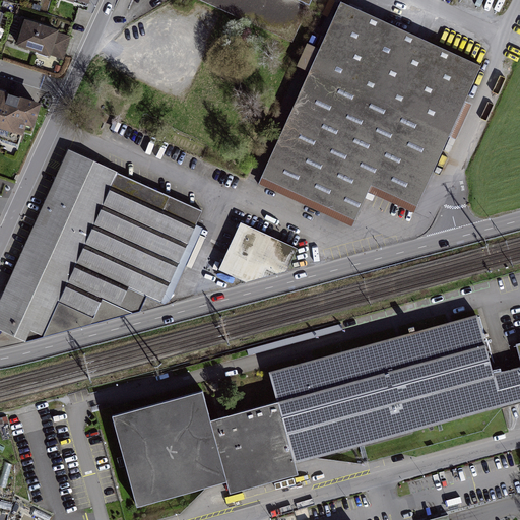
[(88,0),(58,0),(58,1),(85,10),(88,0)]
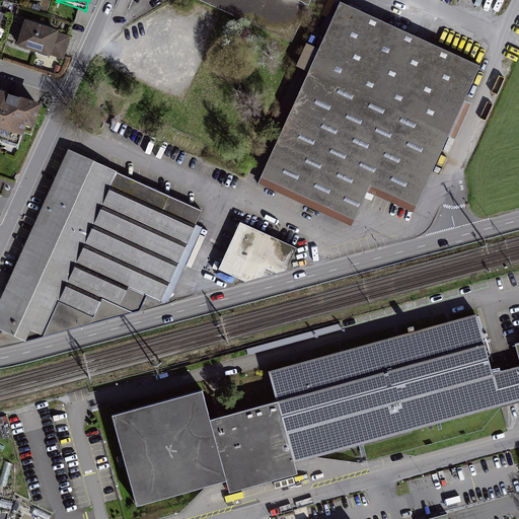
[(197,0),(293,44),(312,0),(197,0)]
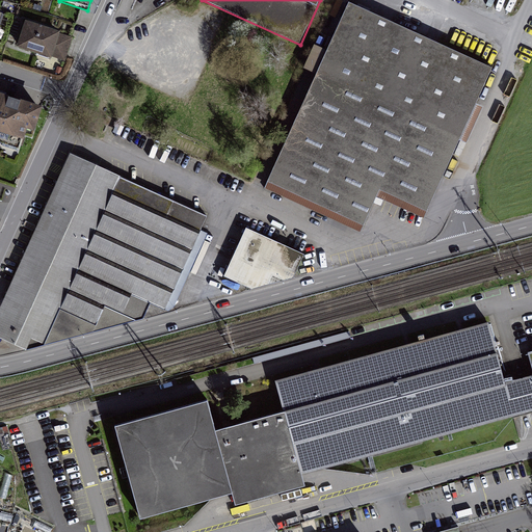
[(490,70),(349,5),(267,185),(285,193),(364,230),(380,192),(399,201),(425,212),(490,70)]
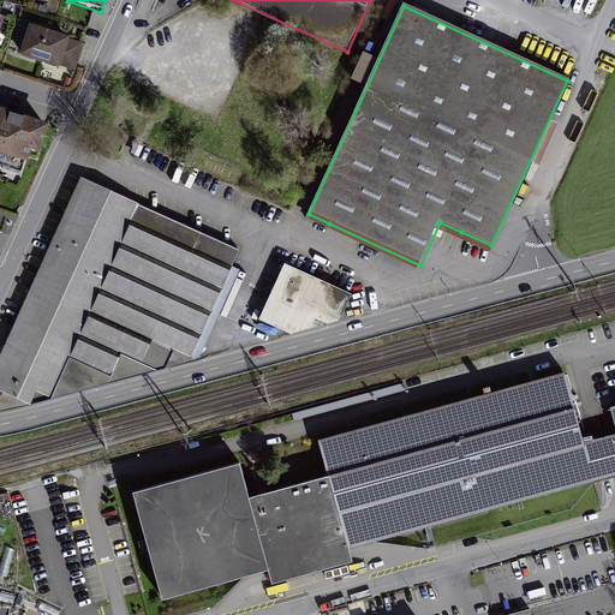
[(83,45),(28,25),(19,52),(75,71),(79,57),(83,45)]
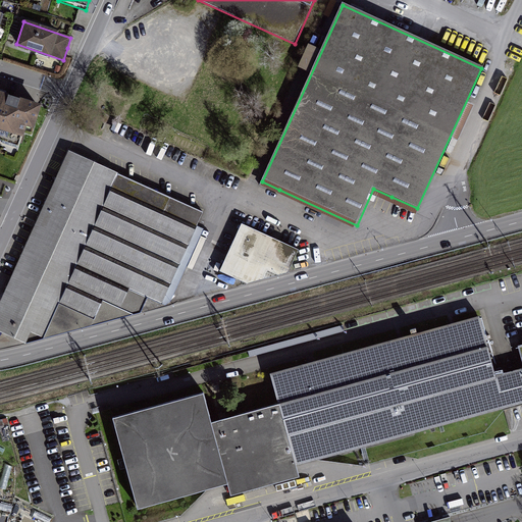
[(39,102),(0,90),(0,137),(17,143),(23,124),(31,127),(39,102)]
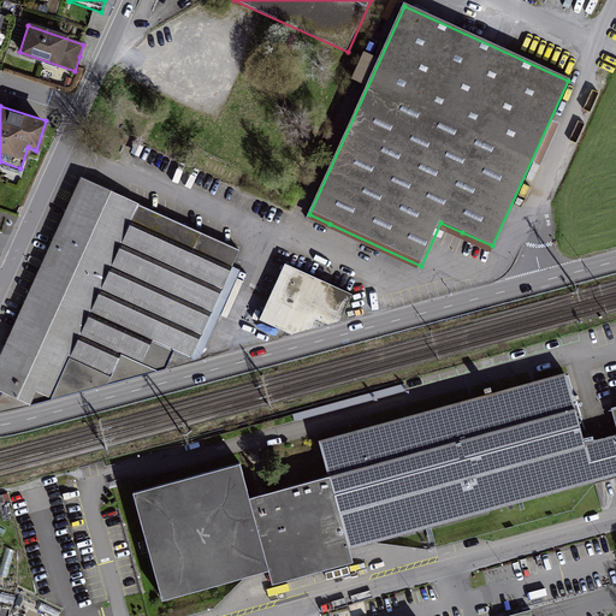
[(238,250),(83,182),(11,338),(0,360),(0,391),(30,406),(36,392),(71,407),(131,390),(142,365),(158,372),(166,368),(167,368),(173,351),(193,360),(238,250)]
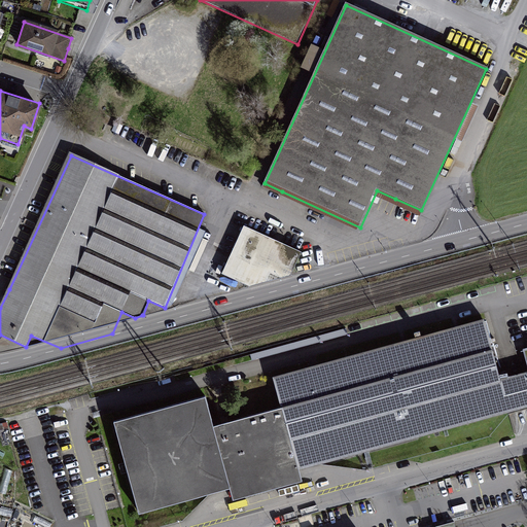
[(302,250),(244,225),(222,275),(249,286),(261,291),(270,273),(288,281),(290,274),(302,250)]
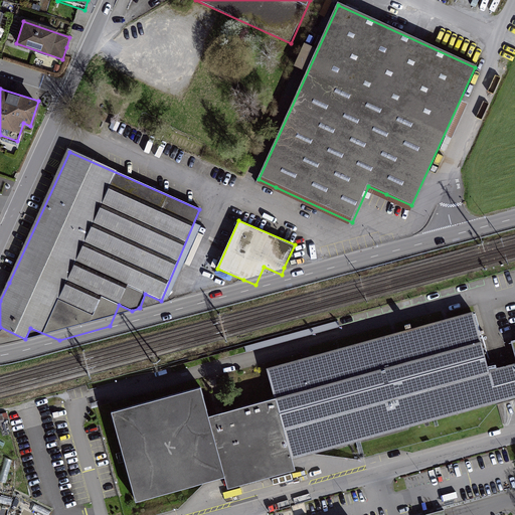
[(202,388),(113,411),(136,500),(224,478),(228,489),(296,471),(293,460),(514,401),(514,341),(512,342),(514,353),(514,363),(501,367),(488,370),(473,313),(268,367),(276,397),(209,414),(202,388)]
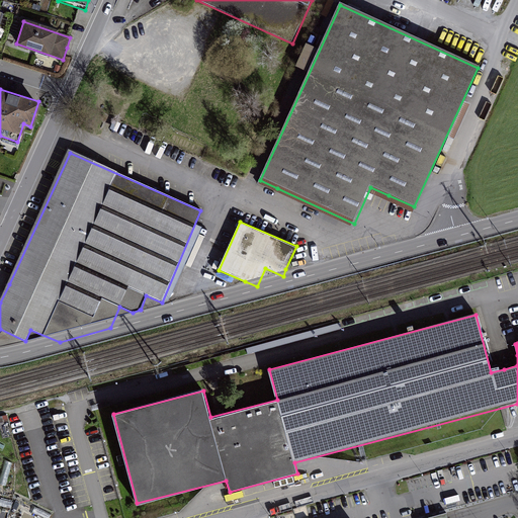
[(295,517),(309,517),(306,506),(293,509),(295,517)]
